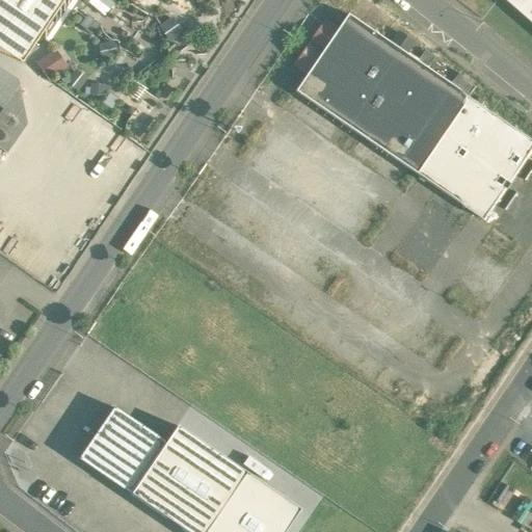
[(0,0),(0,23),(36,48),(68,0),(0,0)]
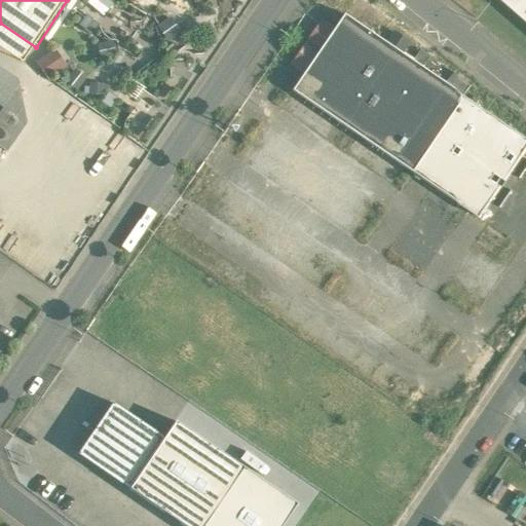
[(525,0),(496,0),(525,25),(525,0)]
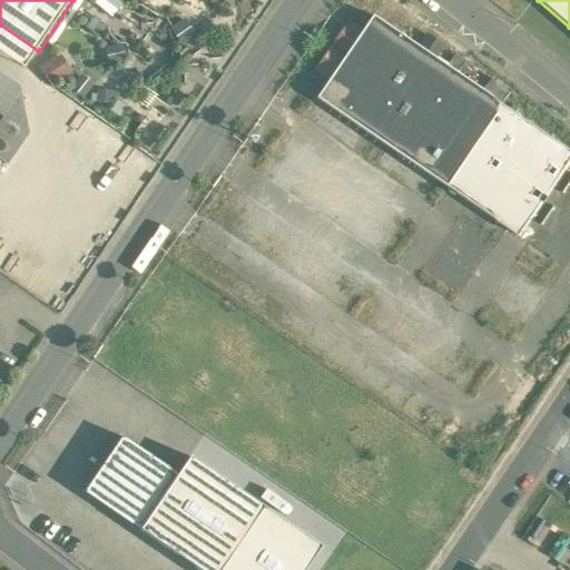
[(396,15),(387,27),(402,37),(411,25),(396,15)]
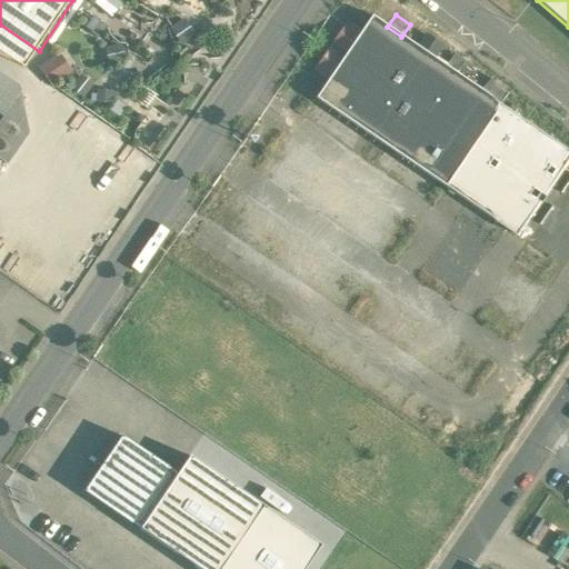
[(387,27),(371,17),(359,35),(347,27),(317,70),(329,78),(316,99),(446,188),(501,106),(501,105),(481,91),(457,75),(466,62),(453,55),(446,67),(401,37),(387,27)]
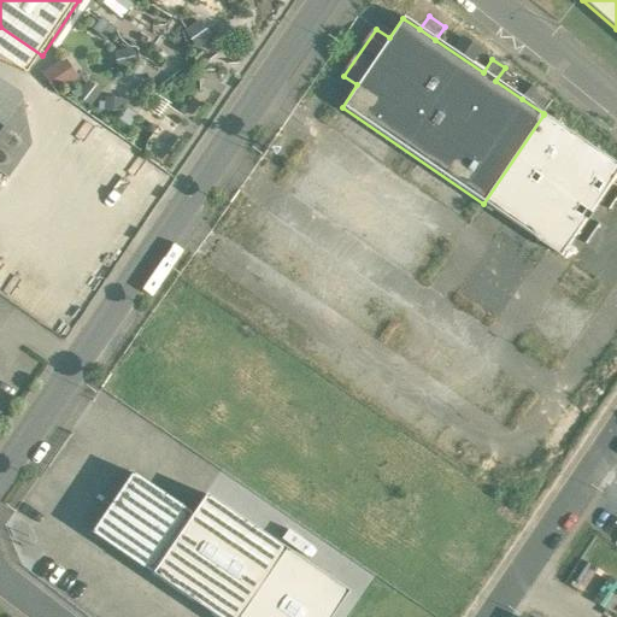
[(0,81),(0,125),(3,128),(0,130),(0,174),(7,178),(30,145),(19,94),(0,81)]
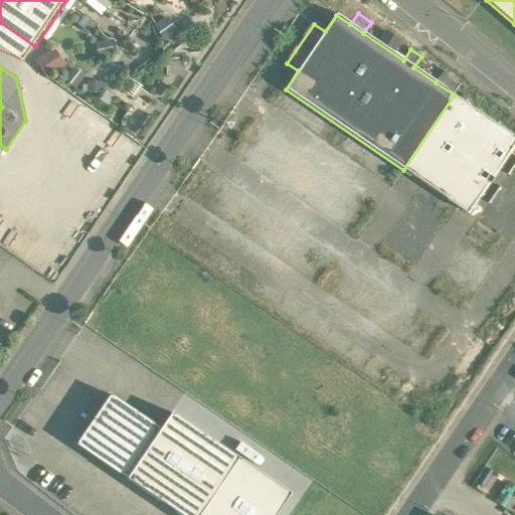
[(443,72),(436,82),(454,95),(461,84),(443,72)]
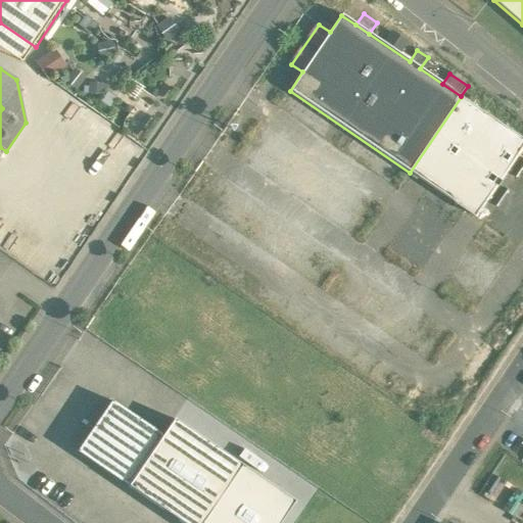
[(461,97),(410,173),(450,200),(443,210),(453,217),(459,206),(477,219),(522,150),(522,139),(473,105),(468,102),(461,96),(461,97)]
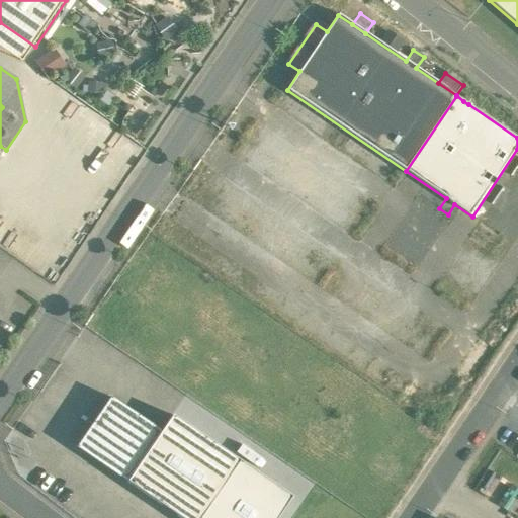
[(110,398),(95,419),(91,416),(85,424),(90,427),(76,448),(126,483),(126,482),(161,432),(110,398)]
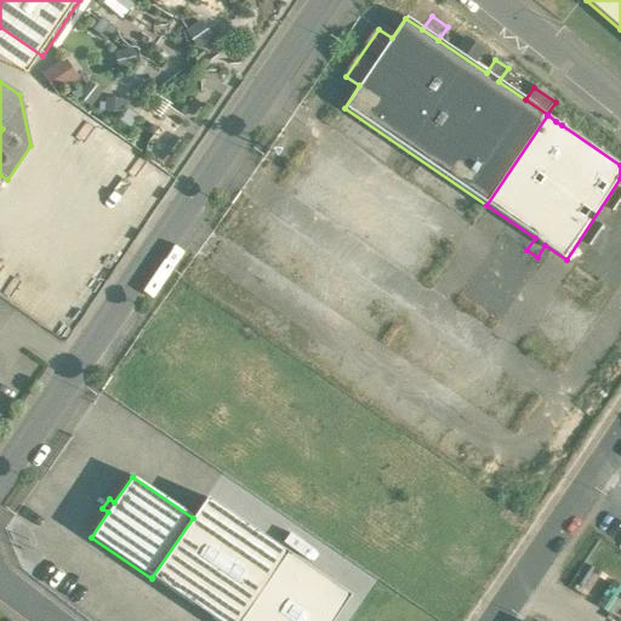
[(320,620),(341,591),(206,499),(193,518),(152,577),(215,620),(320,620)]
